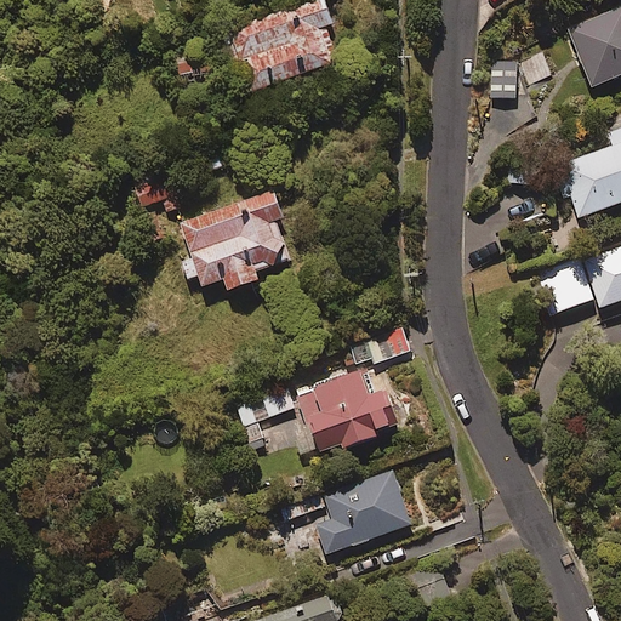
[(334,21),(325,0),(311,0),(222,33),(244,92),(339,57),(325,23),(334,21)]
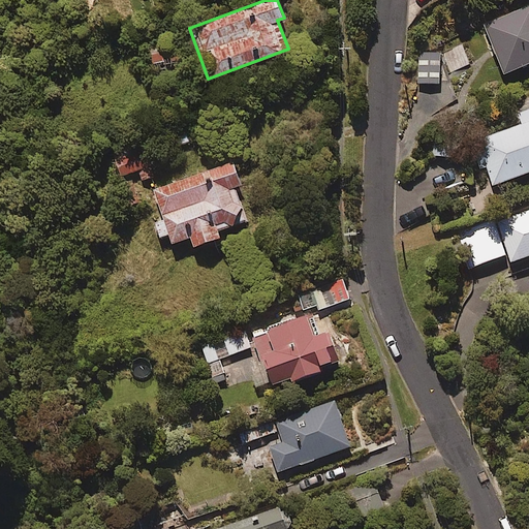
[(528,62),(528,2),(484,22),(505,72),(528,62)]
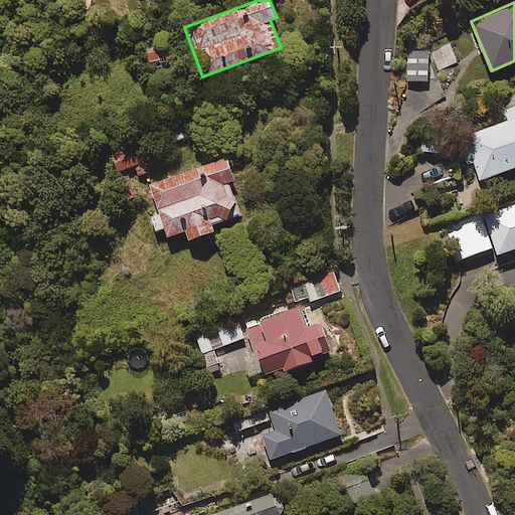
[(430,51),(407,50),(406,80),(427,82),(430,51)]
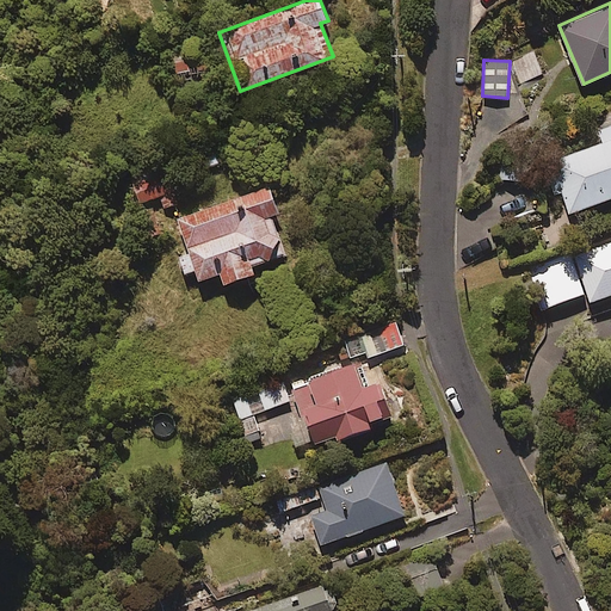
[(603,141),(550,161),(555,172),(548,174),(555,193),(562,191),(571,211),(610,196),(610,124),(599,130),(603,141)]
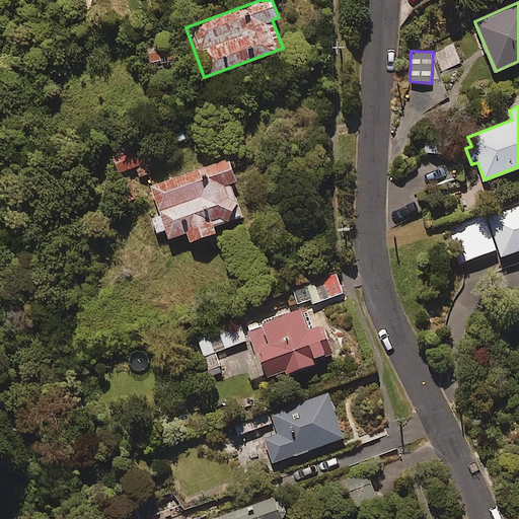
[(136,178),(152,173),(139,139),(110,150),(119,171),(132,166),(136,178)]
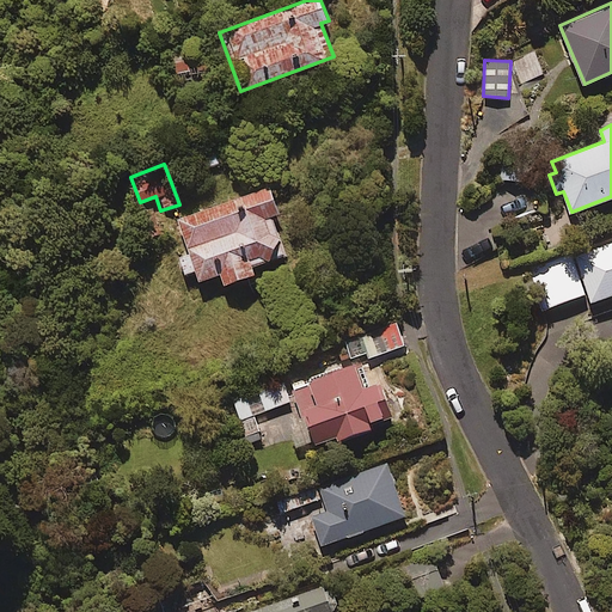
[(279,213),(273,184),(176,216),(187,252),(179,255),(184,273),(193,270),(196,282),(221,274),(224,281),(256,274),(254,263),(283,256),(274,214),(279,213)]
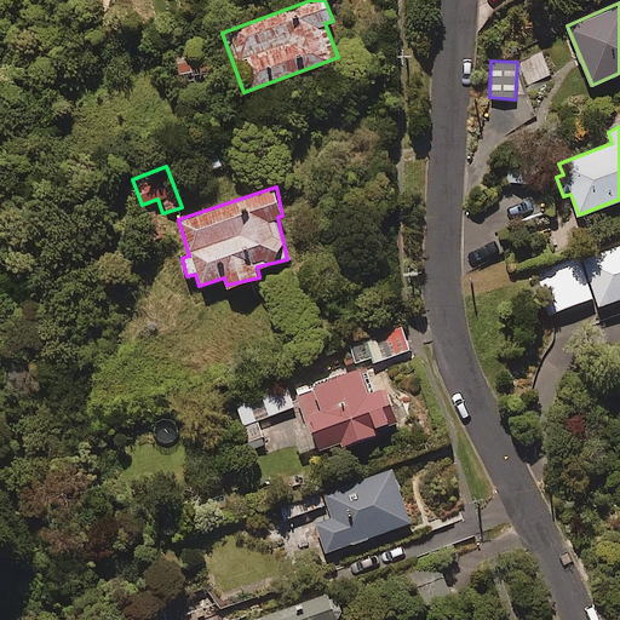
[(619,242),(580,258),(598,305),(619,297),(619,242)]
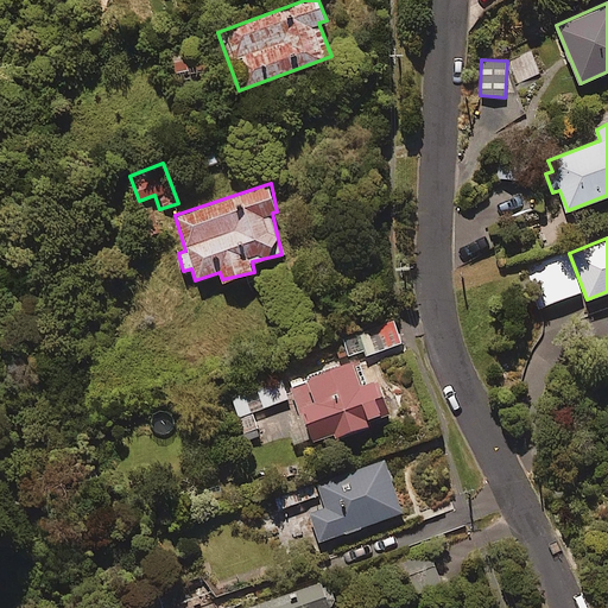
[(580,292),(567,258),(529,272),(543,306),(580,292)]
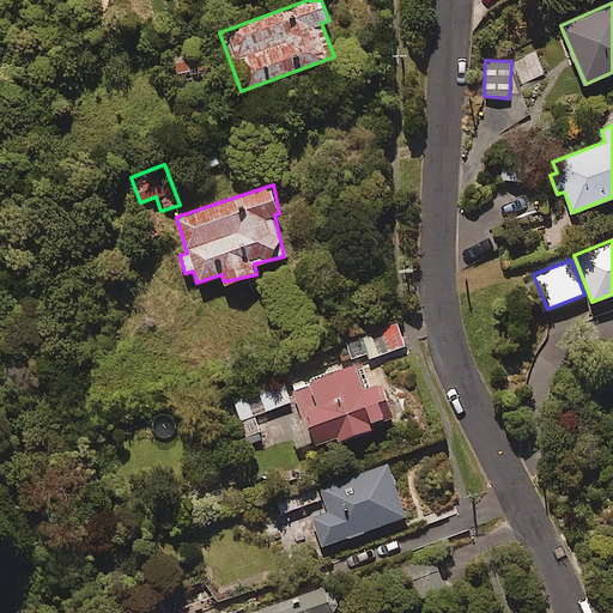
[(406,346),(398,320),(346,337),(354,363),(406,346)]
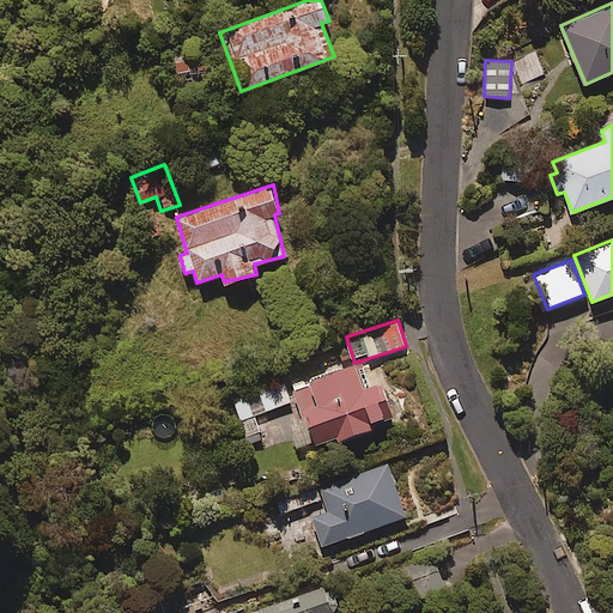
[(338,437),(339,439),(375,428),(372,420),(386,417),(380,400),(386,398),(378,378),(369,382),(363,362),(292,387),(313,445),(338,437)]
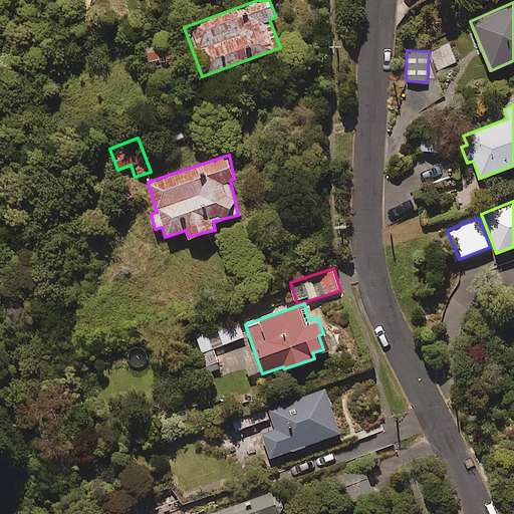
[(196,336),(210,373),(221,368),(214,348),(244,336),(238,320),(196,336)]
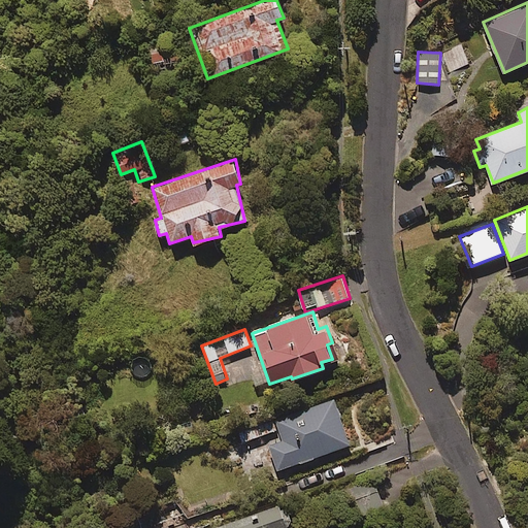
[(351,442),(334,398),(275,420),(283,439),(268,444),(277,470),(351,442)]
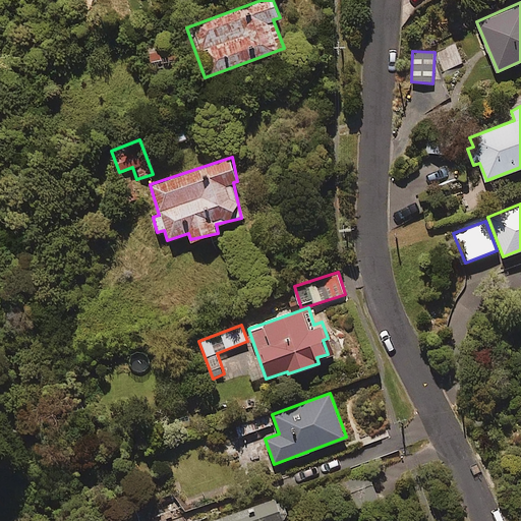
[(273,424),(269,413),(233,426),(237,438),(273,424)]
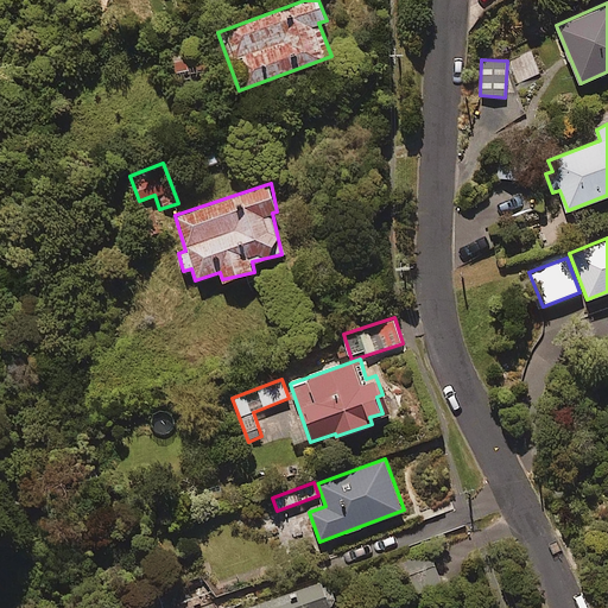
[(330,607),(322,582),(240,607),(330,607)]
